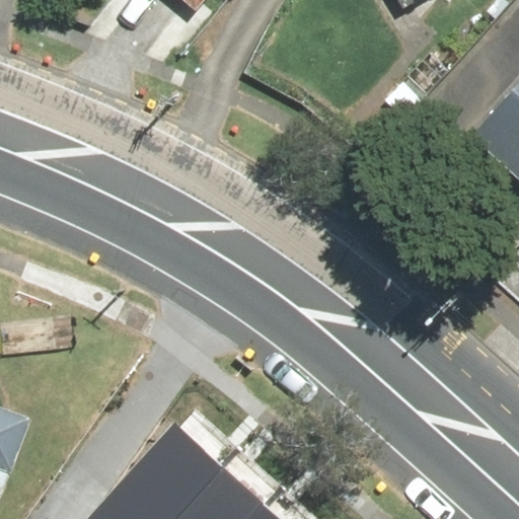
[(194,0),(211,13),(221,0),(194,0)]
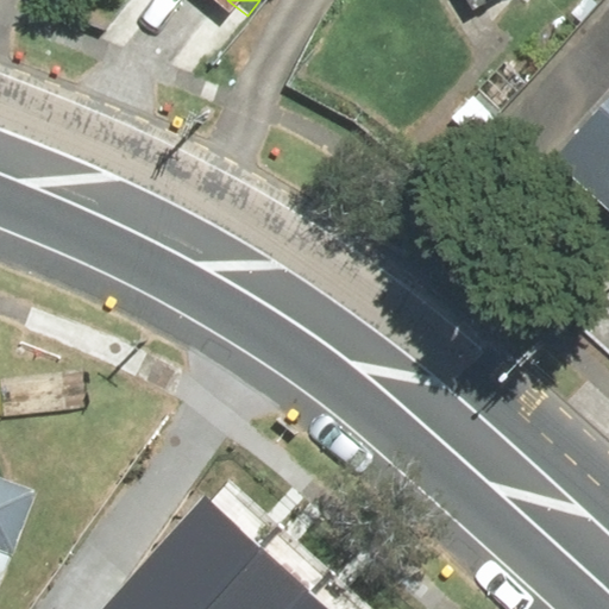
[(608,102),(564,152),(608,192),(608,102)]
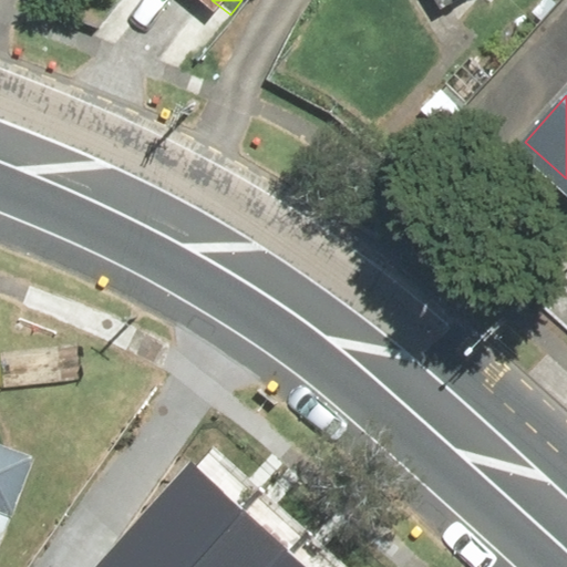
[(55,446),(0,426),(0,508),(31,519),(55,446)]
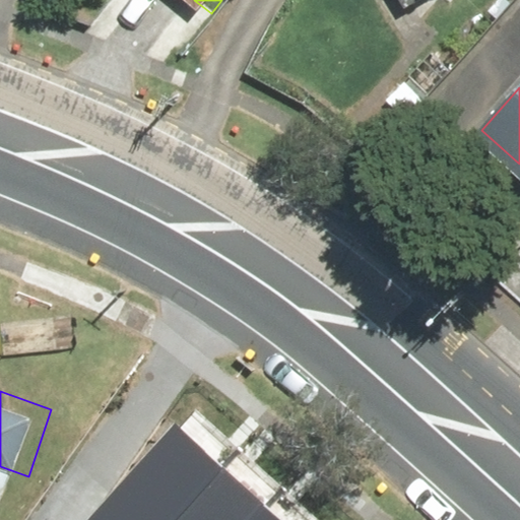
[(174,423),(86,519),(173,519),(221,465),(174,423)]
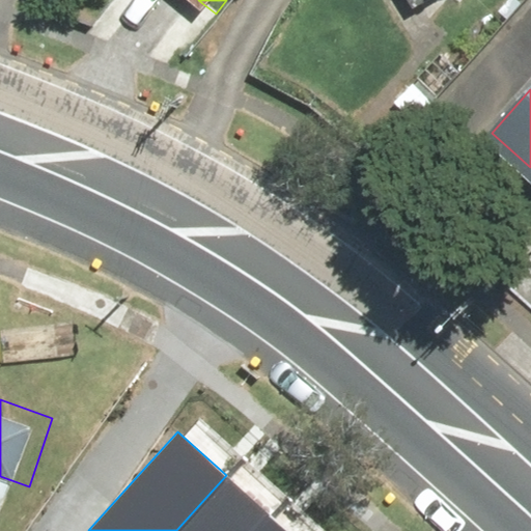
[(226,475),(176,530),(264,530),(276,519),(226,475)]
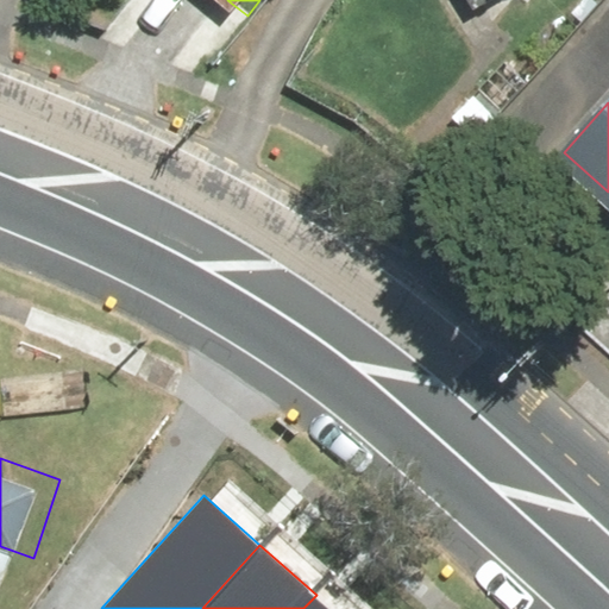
[(332,608),(316,595),(303,608),(332,608)]
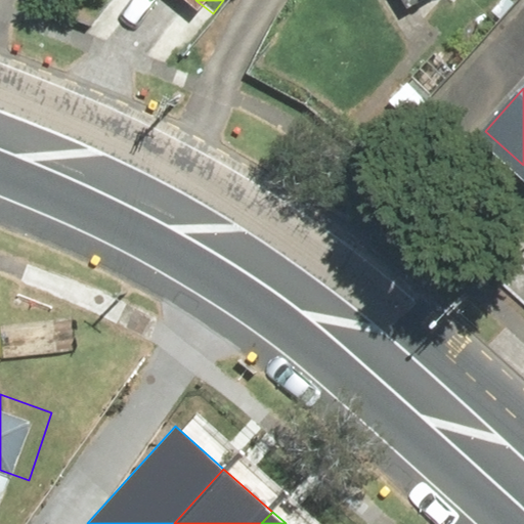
All buildings are outlined.
